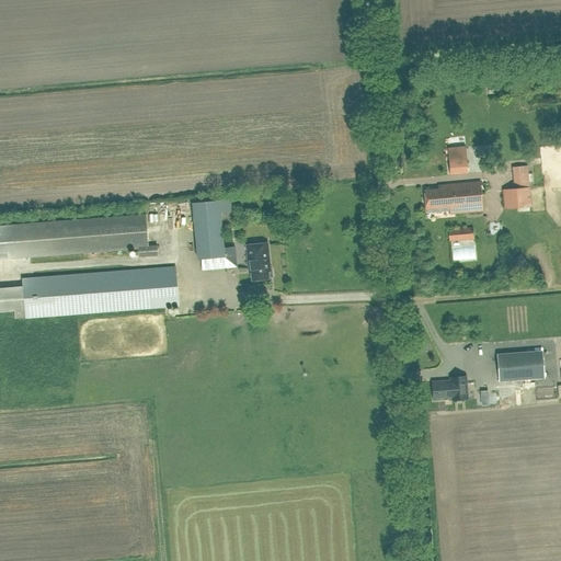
[(450,174),(468,173),(465,146),(447,148),(450,174)]
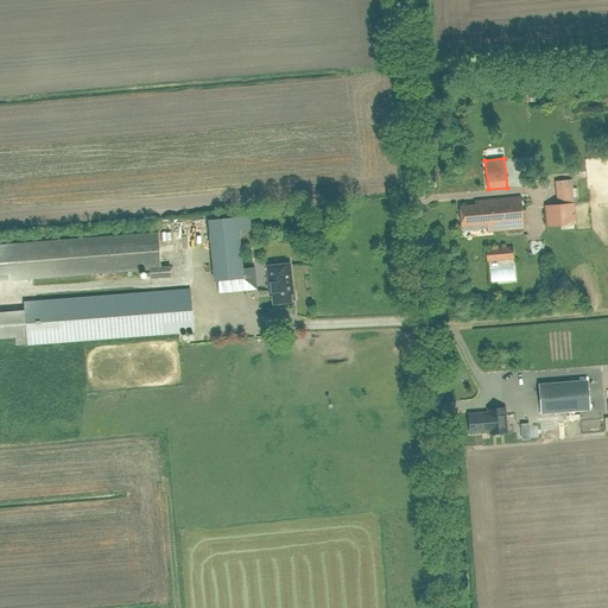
[(546,226),(575,223),(571,179),(555,181),(557,204),(545,204),(546,226)]
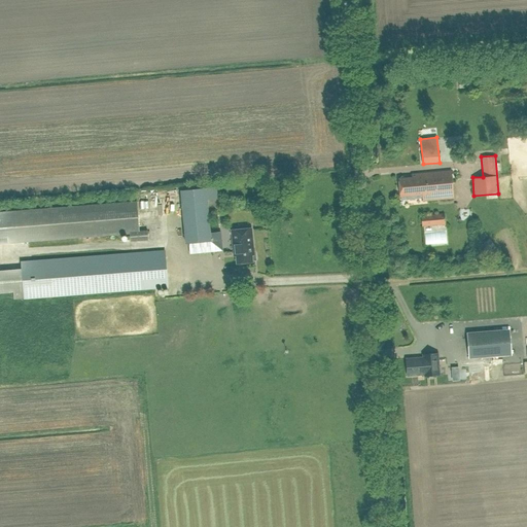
[(451,170),(411,173),(412,176),(398,177),(399,196),(400,196),(401,200),(422,198),(422,200),(454,198),(451,170)]
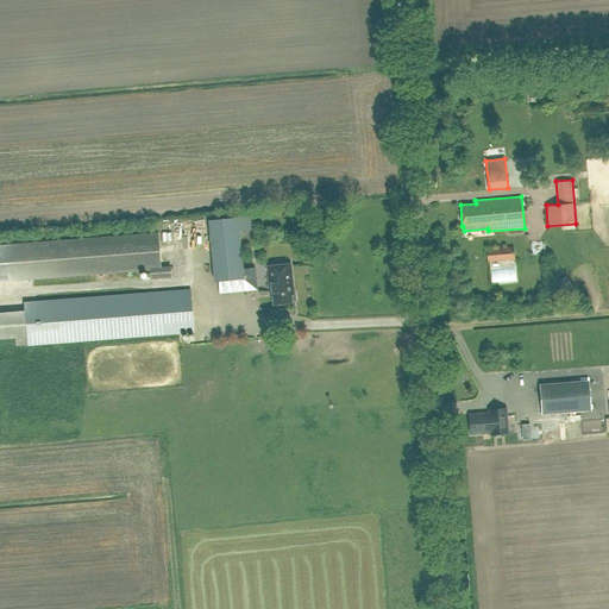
[(240,230),(252,228),(251,215),(211,220),(217,280),(245,277),(240,230)]
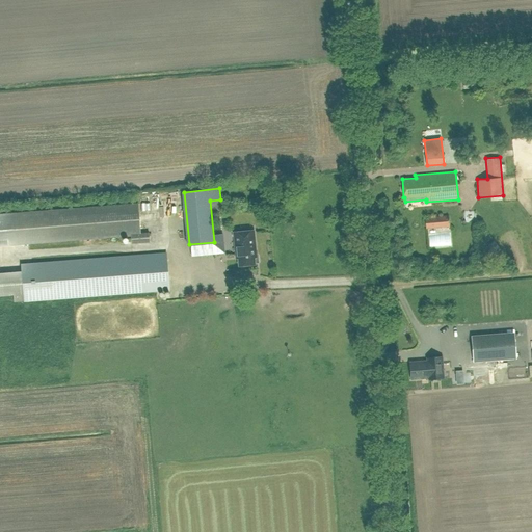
[(168,197),(161,200),(164,208),(170,206),(168,197)]
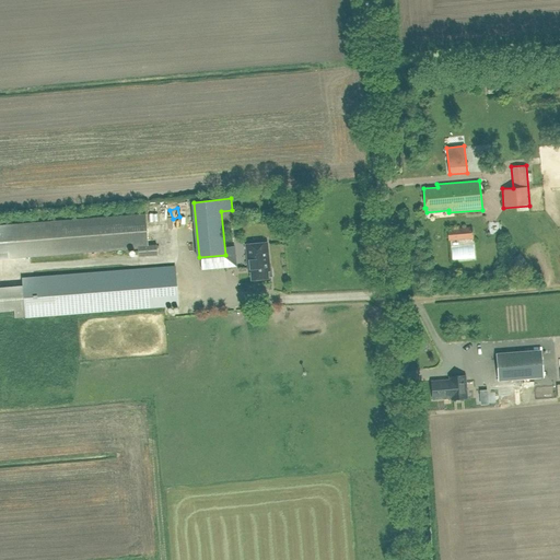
[(0,254),(8,254),(8,257),(137,247),(138,256),(156,255),(155,245),(147,245),(144,214),(0,225),(0,254)]
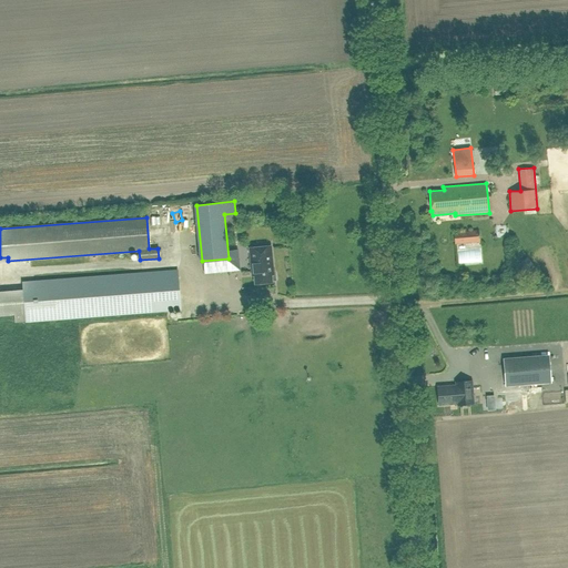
[(454,243),(479,241),(478,230),(453,232),(454,243)]
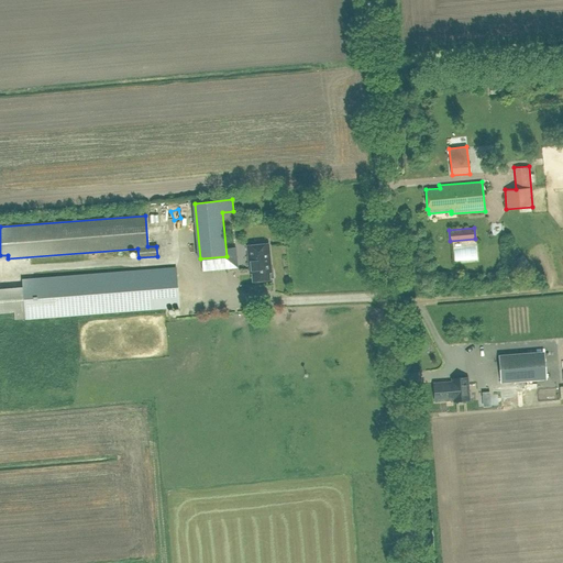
[(273,272),(271,268),(268,243),(246,245),(249,273),(252,273),(252,282),(269,279),(269,278),(272,278),(274,276),(273,272)]
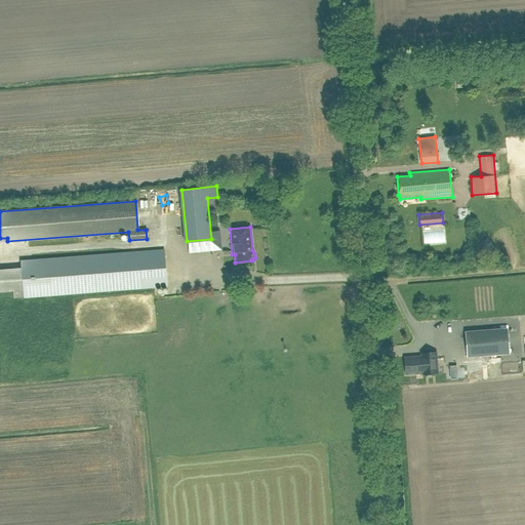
[(427,232),(427,245),(447,244),(447,231),(427,232)]
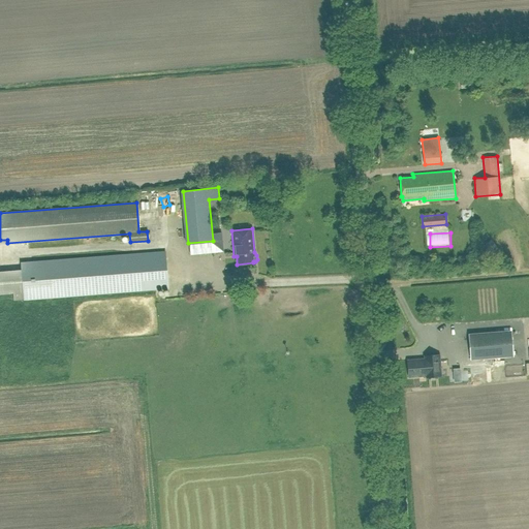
[(21,262),(22,270),(0,271),(0,293),(24,292),(24,299),(167,287),(164,252),(21,262)]
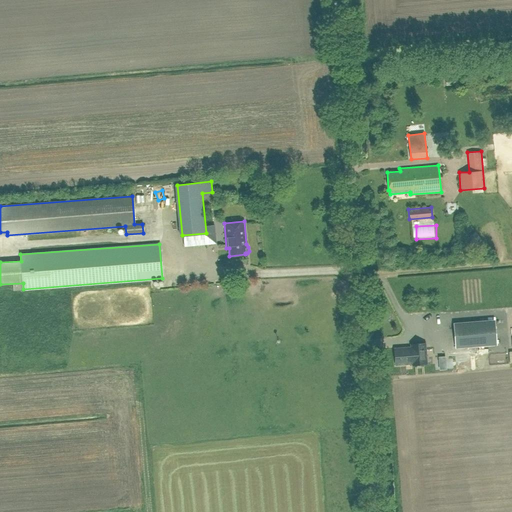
[(456,348),(496,344),(494,321),(454,324),(456,348)]
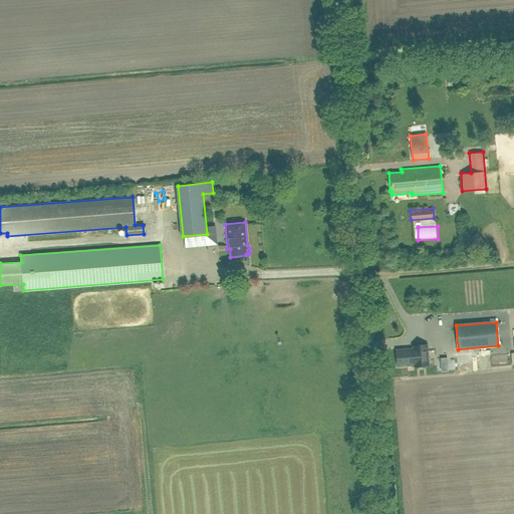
[(412,348),(396,349),(397,367),(413,366),(413,367),(429,366),(428,344),(412,345),(412,348)]
